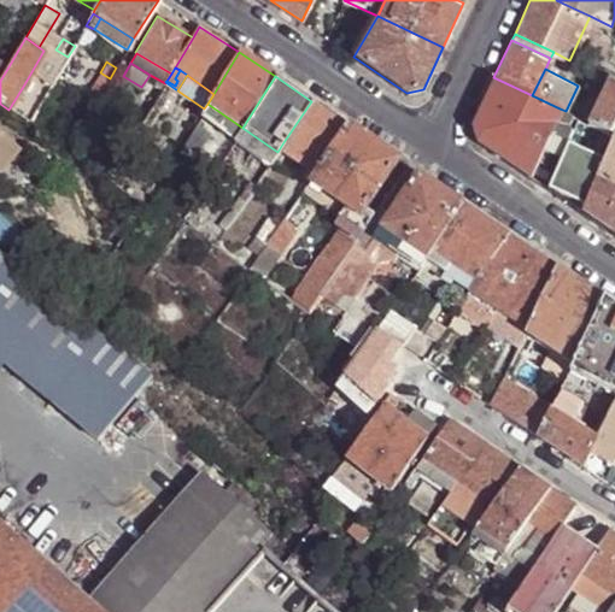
[(532,95),(493,77),(470,124),(476,140),(495,152),(507,159),(529,176),(542,148),(560,109),(532,95)]
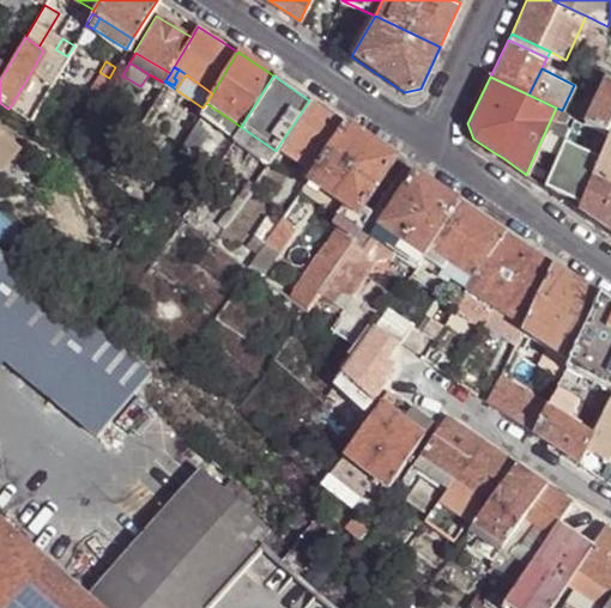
[(610,81),(603,78),(582,121),(609,133),(610,134),(610,81)]
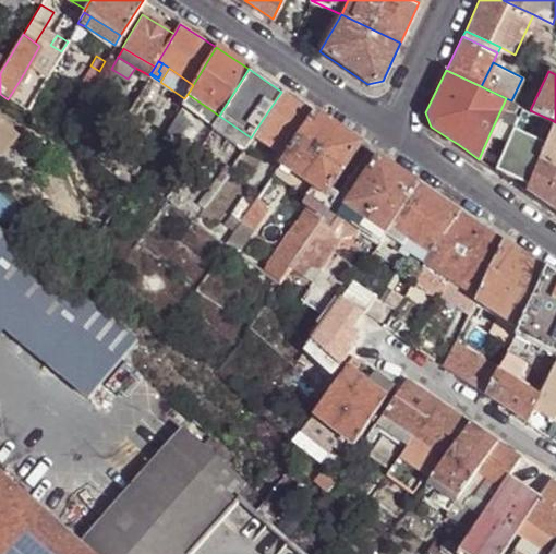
[(8,99),(17,107),(32,82),(22,76),(8,99)]
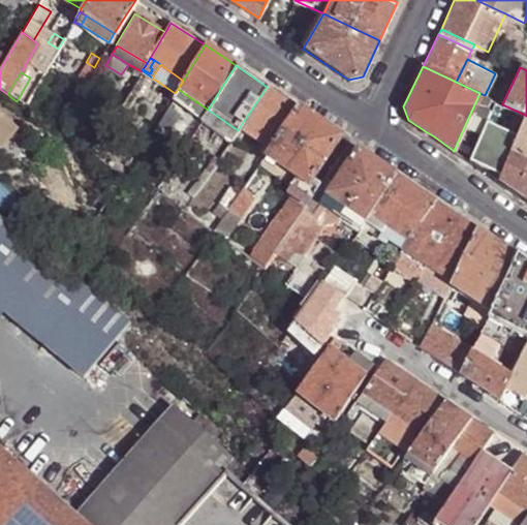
[(37,84),(41,76),(35,73),(31,80),(37,84)]
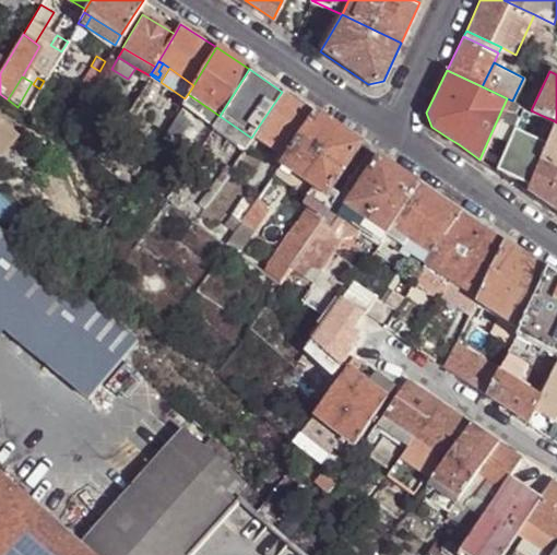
[(282,145),(288,150),(313,113),(282,92),(257,129),(273,140),(282,145)]
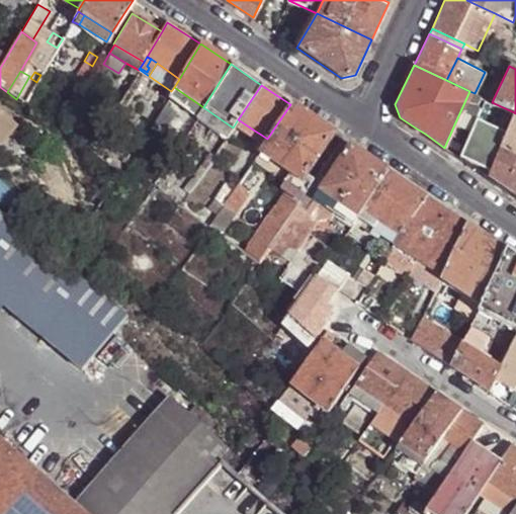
[(168,97),(197,117),(203,107),(174,87),(171,91),(168,97)]
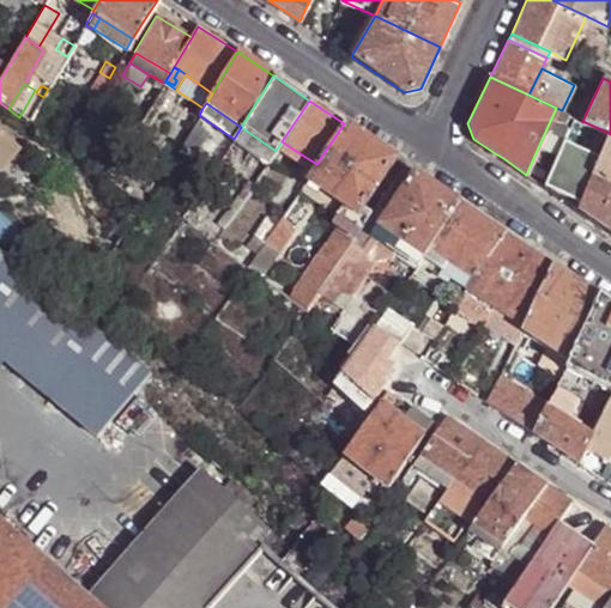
[(556,156),(568,128),(563,126),(569,114),(562,110),(556,108),(538,147),(556,156)]
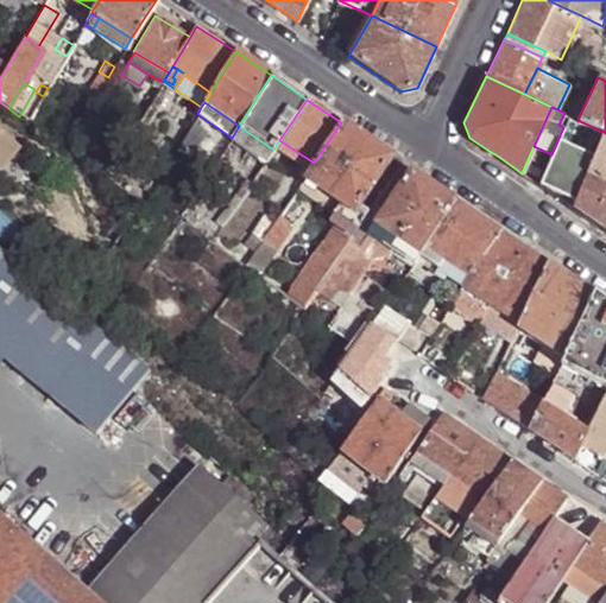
[(604,132),(578,120),(568,115),(563,127),(551,154),(538,184),(572,207),(604,132)]
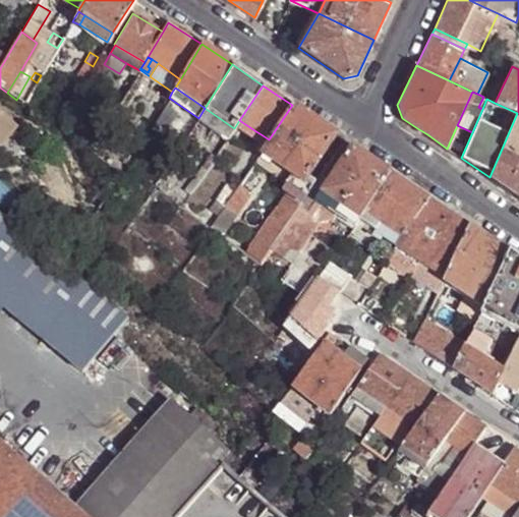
[(164,105),(150,128),(162,135),(175,112),(164,105)]
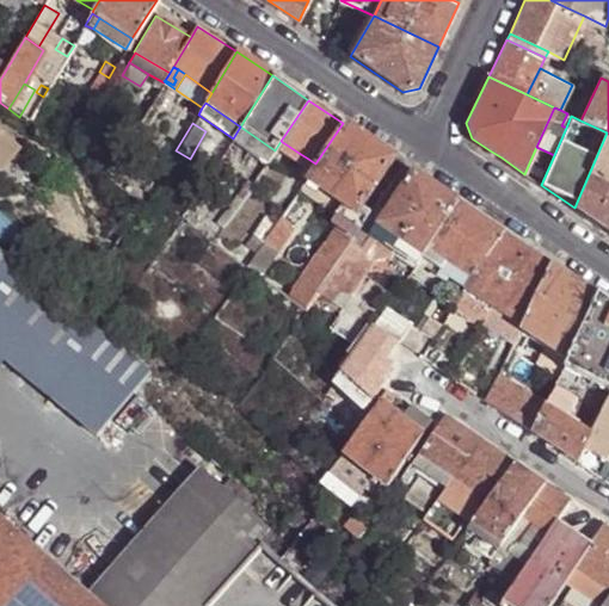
[(355,211),(358,206),(392,158),(343,123),(315,164),(306,179),(342,203),(346,206),(355,211)]
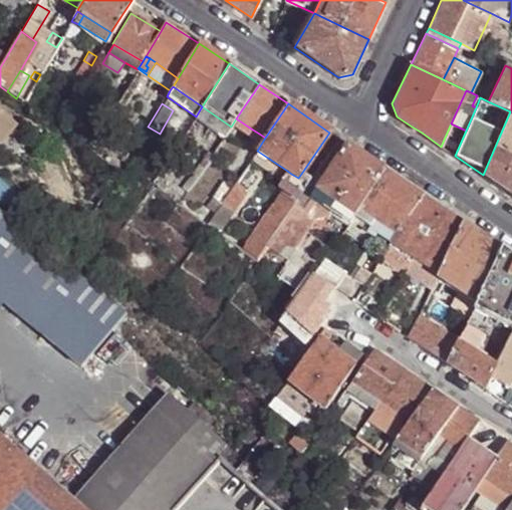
[(196,116),(224,137),(226,135),(231,126),(202,106),(196,116)]
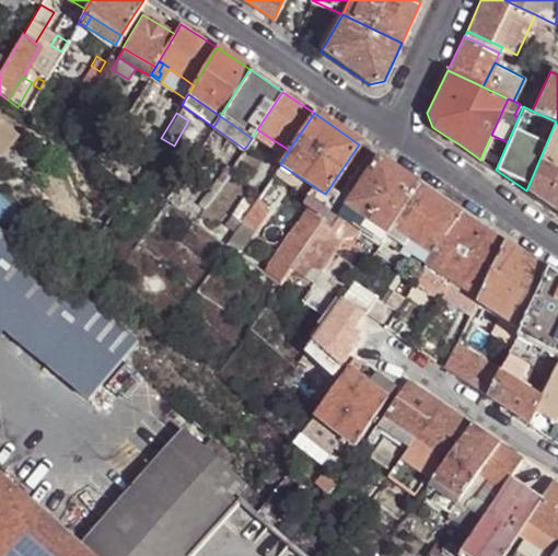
[(0,153),(18,132),(0,117),(0,153)]
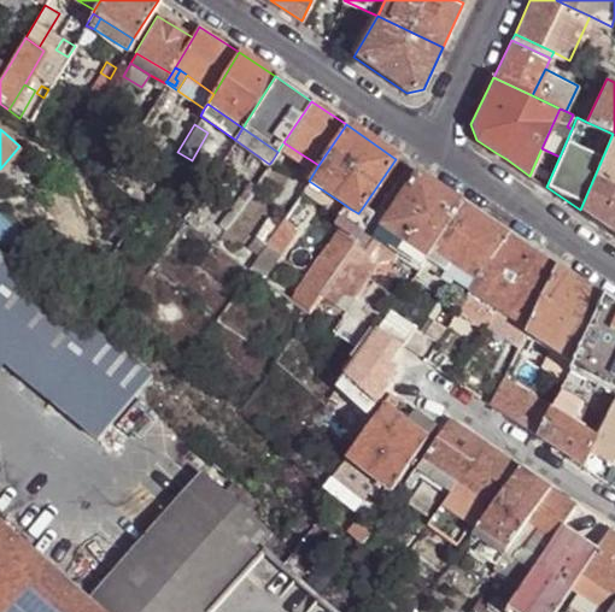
[(614,135),(613,134),(580,210),(599,223),(613,233),(614,234),(614,183),(613,183),(614,177),(614,135)]
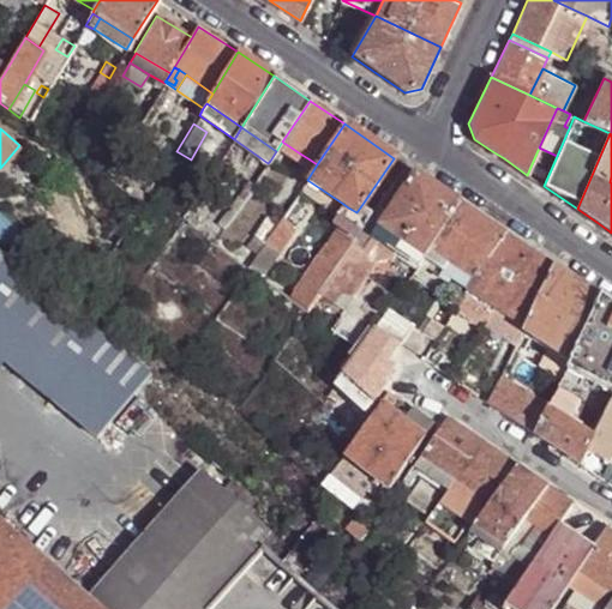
[(72,139),(69,145),(76,149),(79,143),(72,139)]
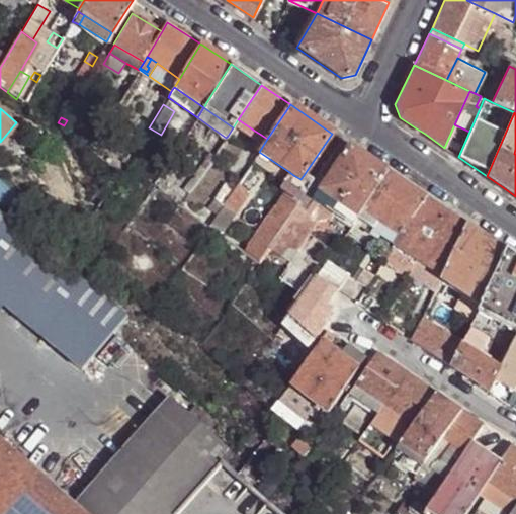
[(233,127),(228,136),(242,145),(253,130),(238,119),(233,127)]
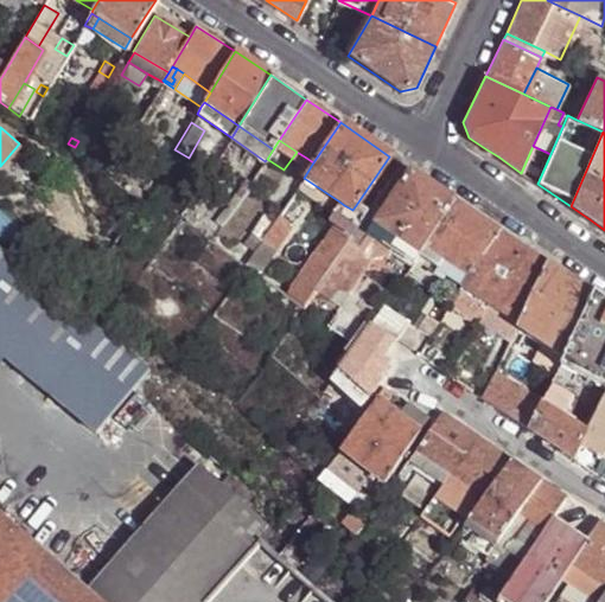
[(533,146),(521,173),(537,184),(551,154),(533,146)]
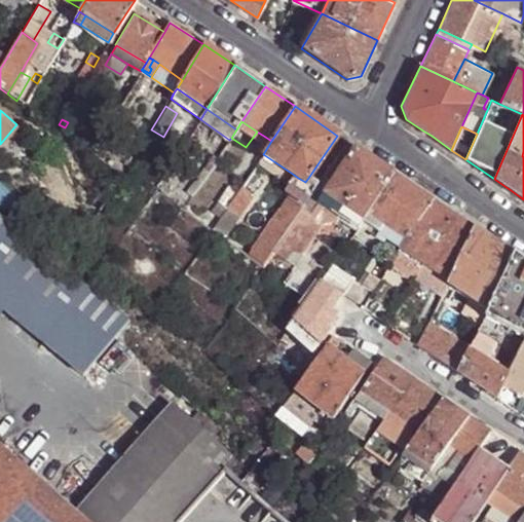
[(259,151),(263,154),(271,141),(265,137),(263,146),(259,151)]
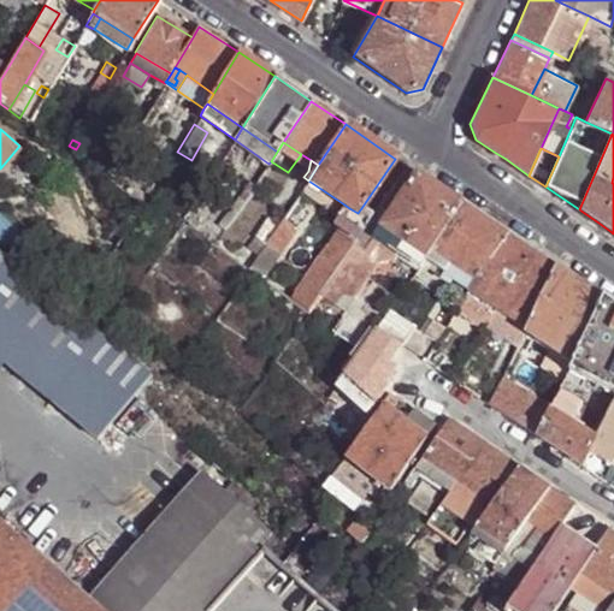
[(388,212),(415,172),(406,165),(378,206),(388,212)]
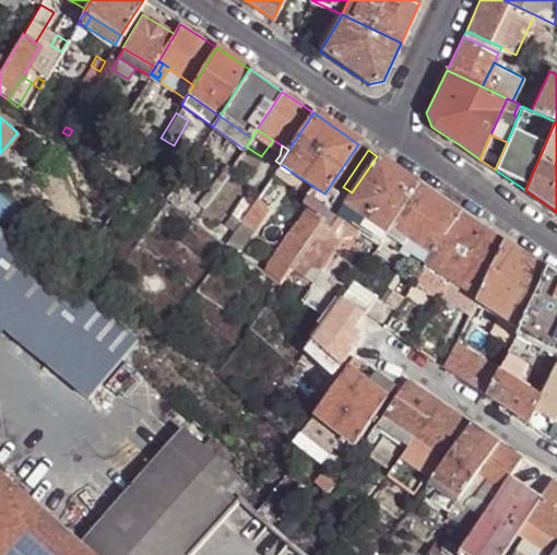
[(390,224),(417,184),(377,156),(352,192),(343,207),(363,220),(384,233),(390,224)]
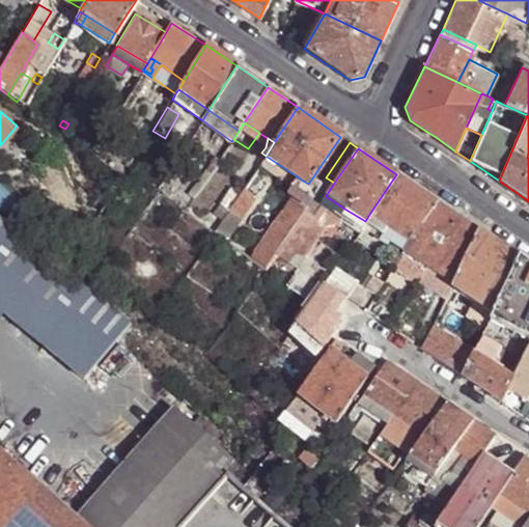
[(186,192),(191,196),(218,159),(214,155),(186,192)]
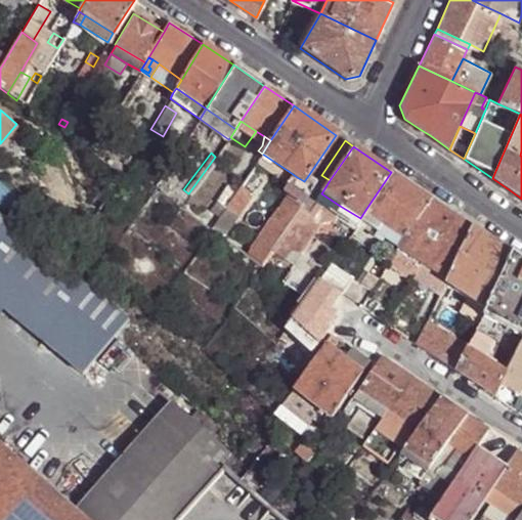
[(174,161),(160,183),(173,191),(187,168),(174,161)]
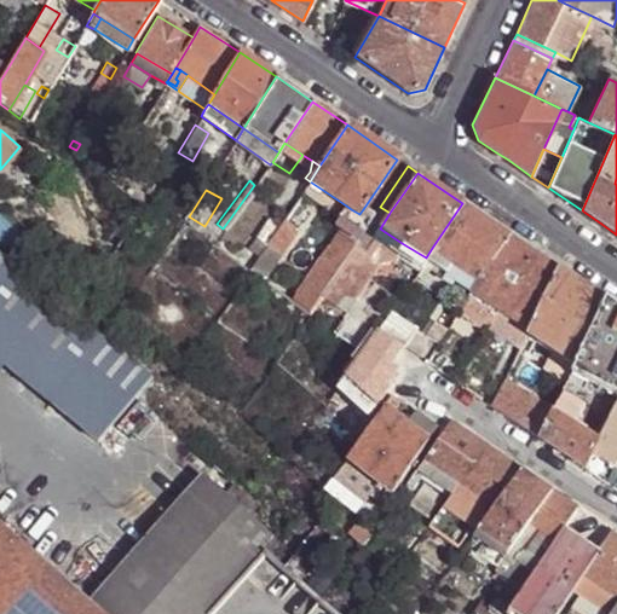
[(451,276),(471,289),(508,235),(462,203),(432,248),(457,266),(451,276)]
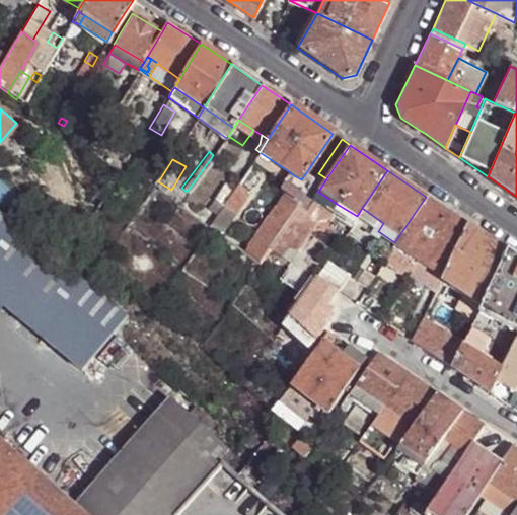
[(294,175),(290,172),(286,177),(291,180),(294,175)]
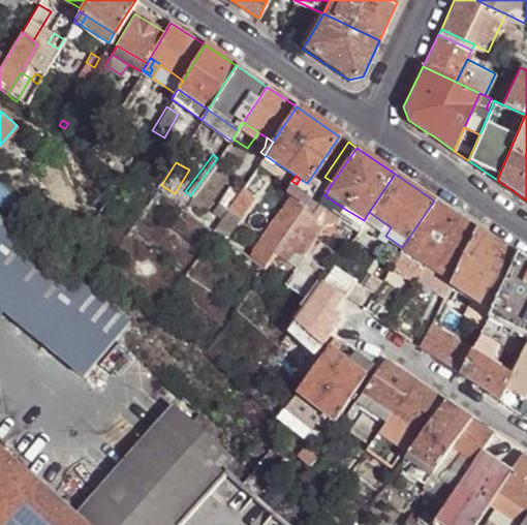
[(286,190),(291,194),(306,205),(318,184),(310,179),(307,183),(300,179),(297,184),(291,181),(286,190)]
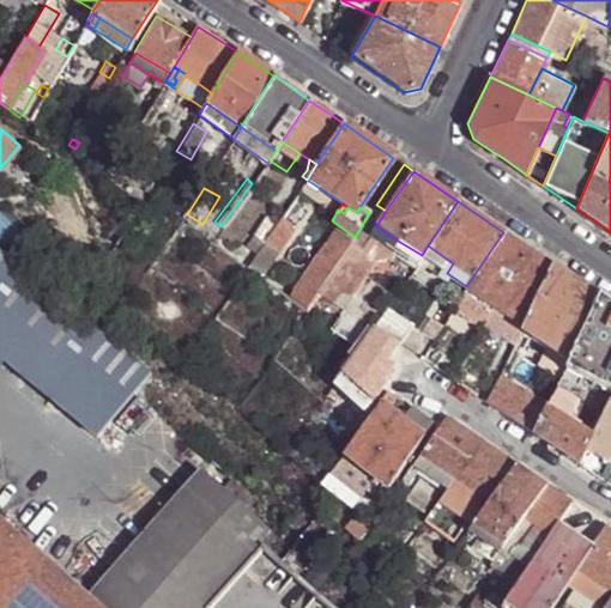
[(285,211),(280,218),(292,225),(297,218),(285,211)]
